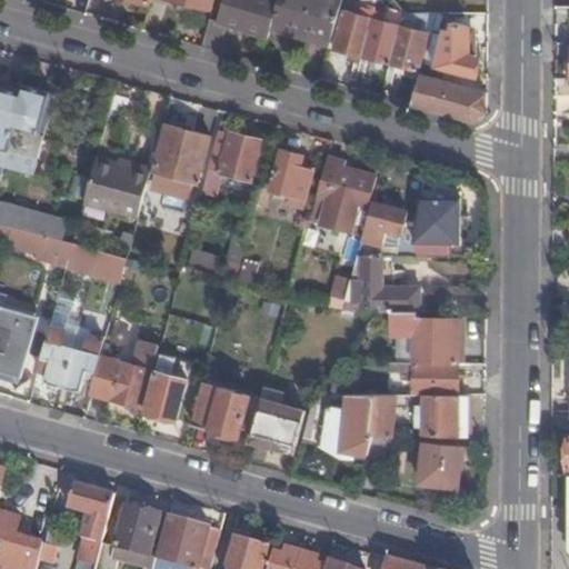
[(198,8),(213,11),(216,0),(170,0),(180,2),(198,8)]
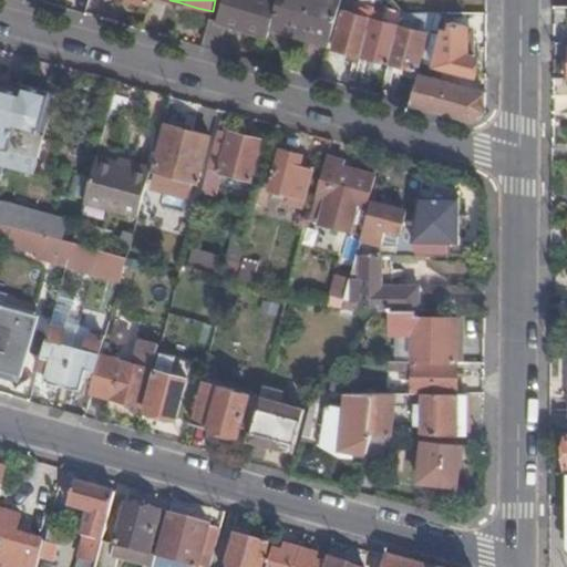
[(261,37),(272,0),(225,0),(218,23),(261,37)]
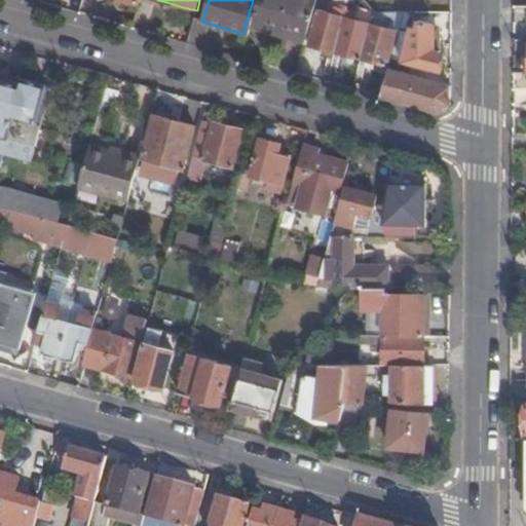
[(258,1),(253,0),(242,34),(248,35),(251,25),(258,1)]
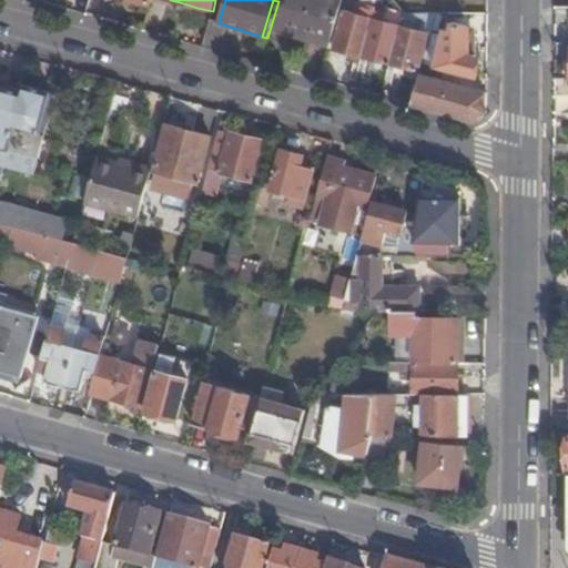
[(312,39),(330,44),(342,0),(279,0),(279,1),(271,27),(312,39)]
